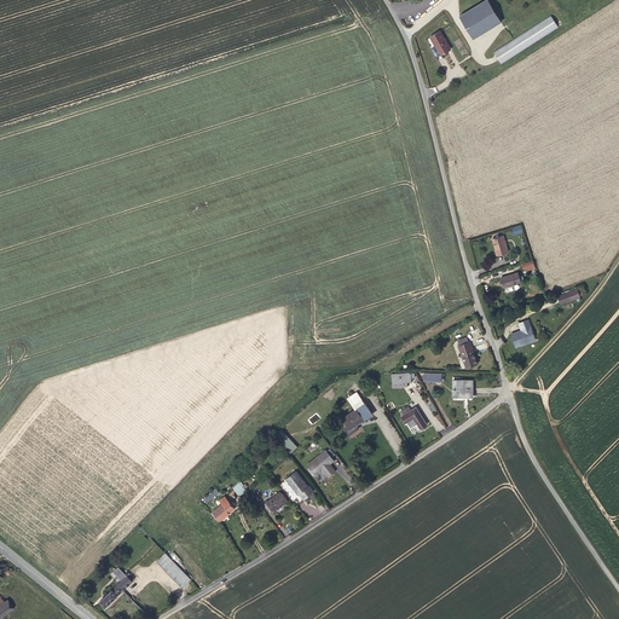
[(486,0),(476,0),(457,13),(472,35),(498,17),(486,0)]
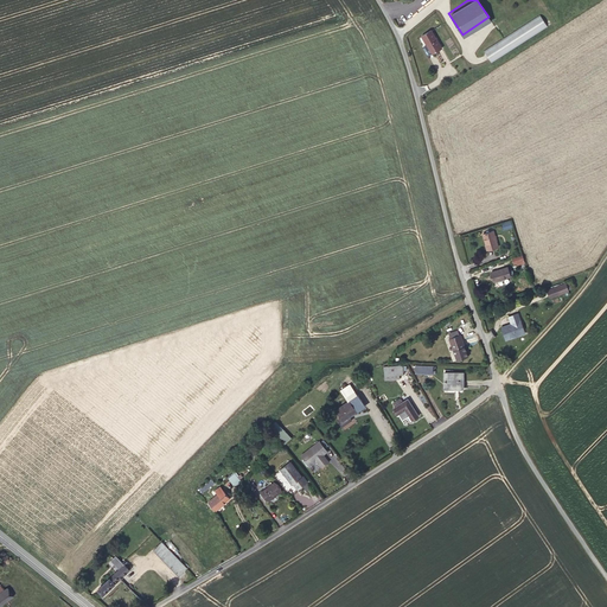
[(540,13),(484,50),(492,61),(548,25),(540,13)]
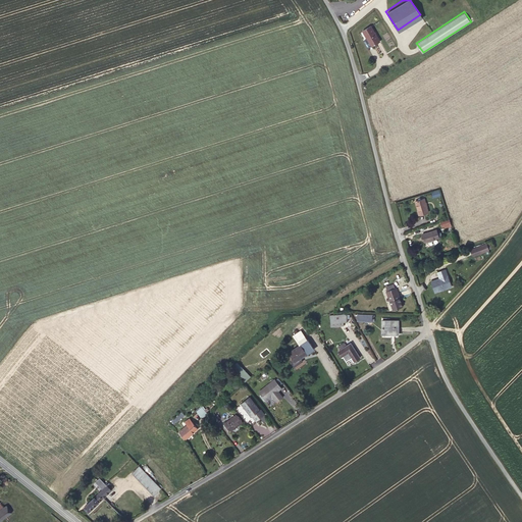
[(378,39),(369,24),(362,30),(371,44),(378,39)]
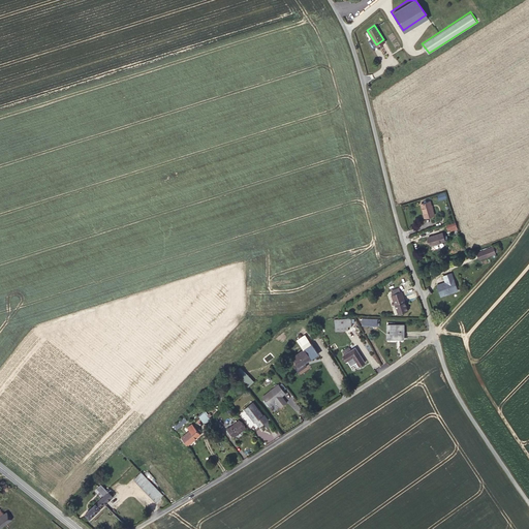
[(438,194),(439,200),(447,198),(445,192),(438,194)]
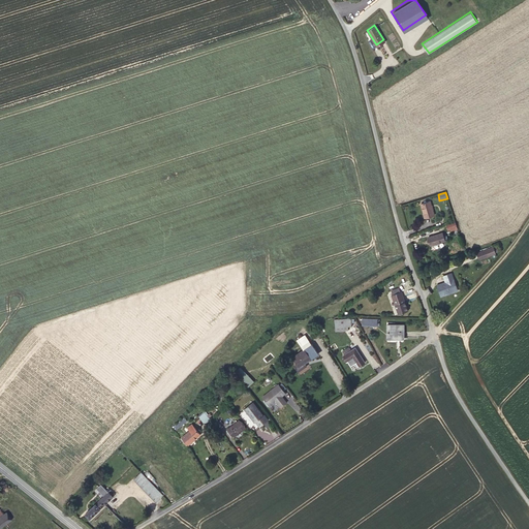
[(434,212),(431,197),(422,199),(426,214),(434,212)]
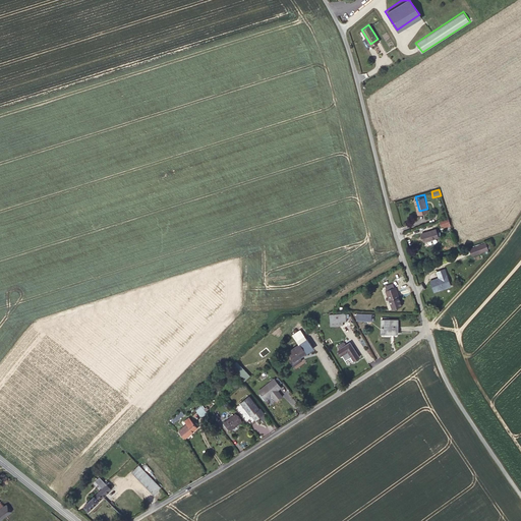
[(450,220),(441,221),(442,228),(451,227),(450,220)]
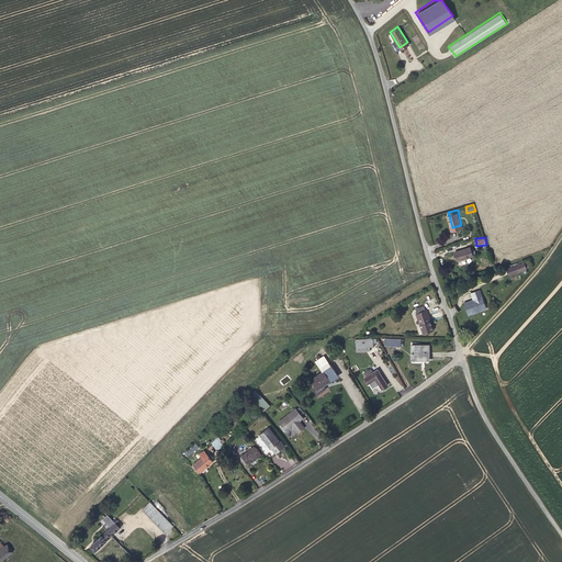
[(473,254),(470,245),(456,249),(458,258),(473,254)]
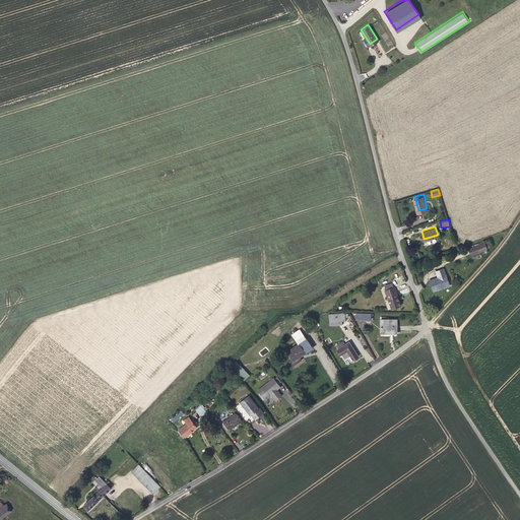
[(467,246),(469,252),(484,246),(482,241),(467,246)]
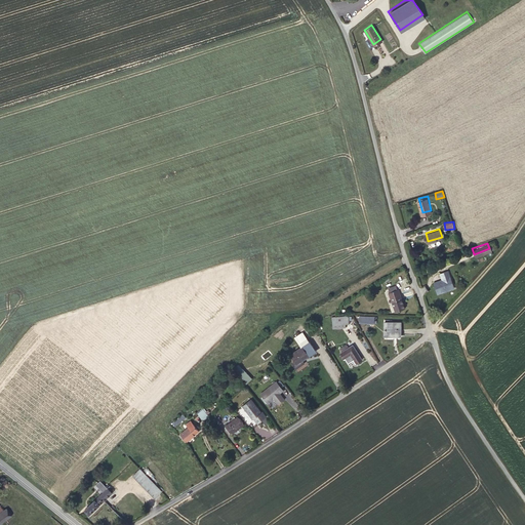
[(453,287),(449,270),(441,272),(443,279),(434,281),(437,291),(453,287)]
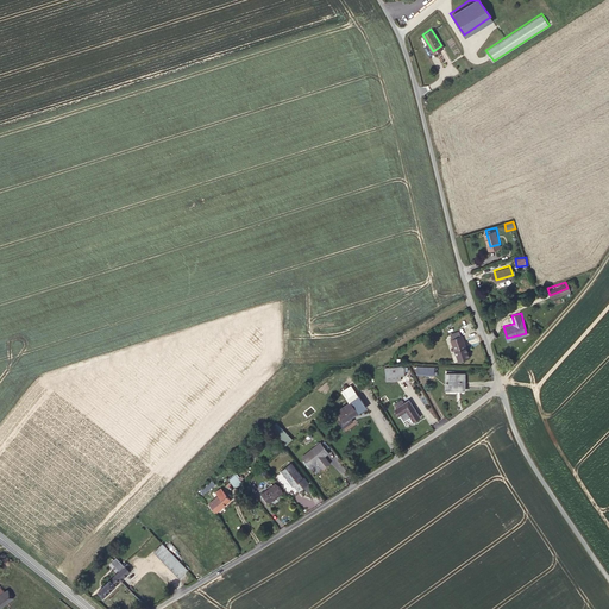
[(454,347),(466,343),(462,331),(460,332),(453,334),(451,336),(454,347)]
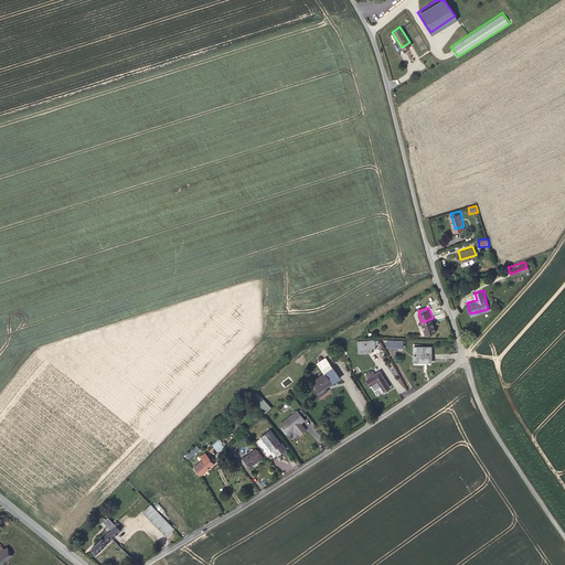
[(436,329),(433,318),(422,322),(426,333),(436,329)]
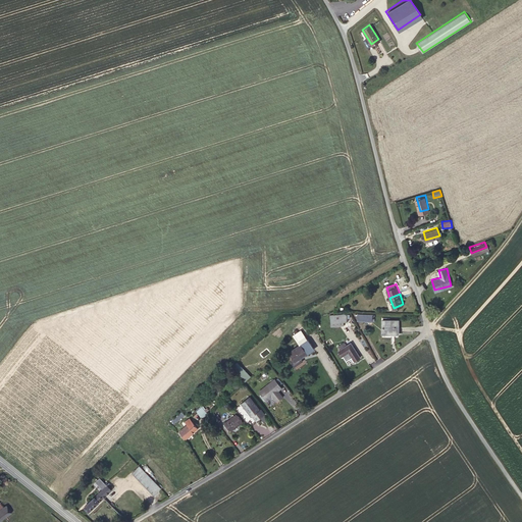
[(347,314),(330,315),(331,326),(344,325),(344,322),(347,321),(347,314)]
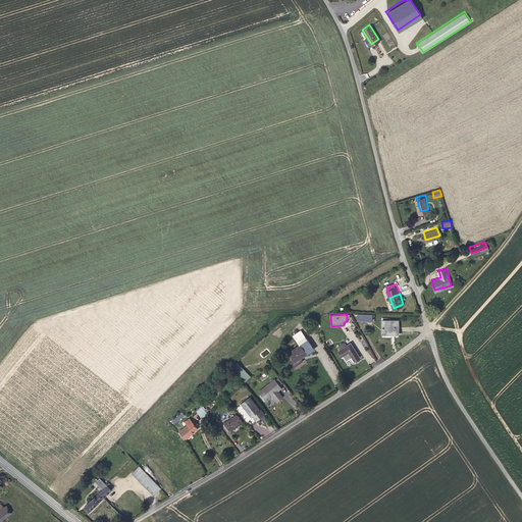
[(329,323),(327,318),(319,322),(321,327),(329,323)]
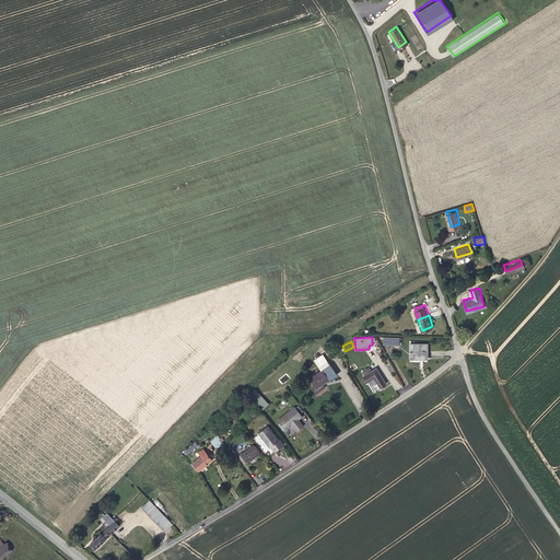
[(428,343),(410,343),(410,358),(428,358),(428,343)]
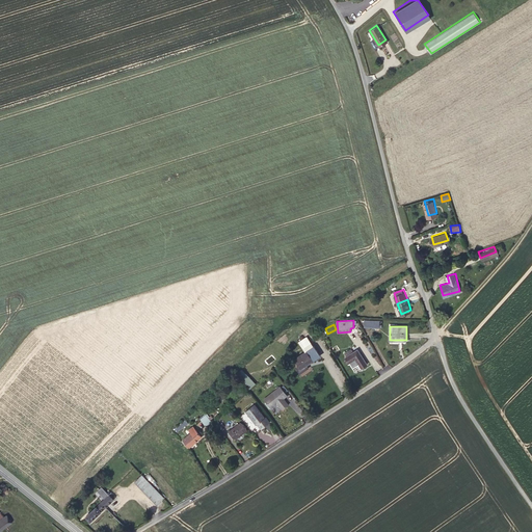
[(308,350),(314,361),(320,356),(314,347),(308,350)]
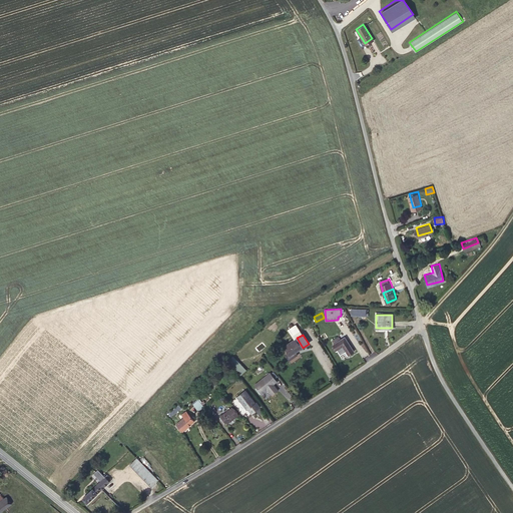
[(354,352),(345,338),(341,340),(339,337),(333,342),(334,344),(333,345),(337,351),(343,346),(349,355),(354,352)]
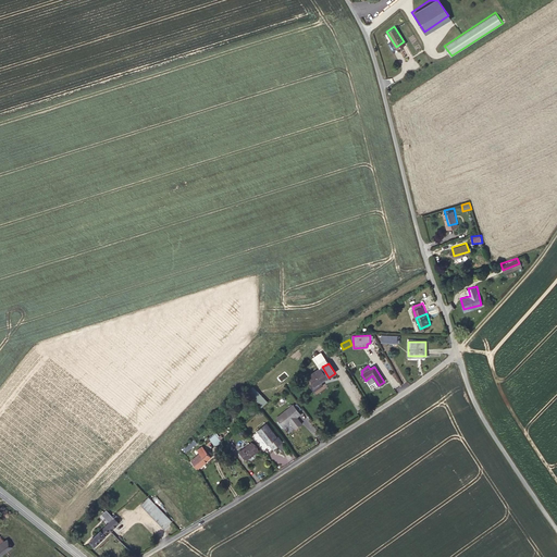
[(327,378),(321,368),(310,374),(310,375),(309,376),(316,386),(327,378)]
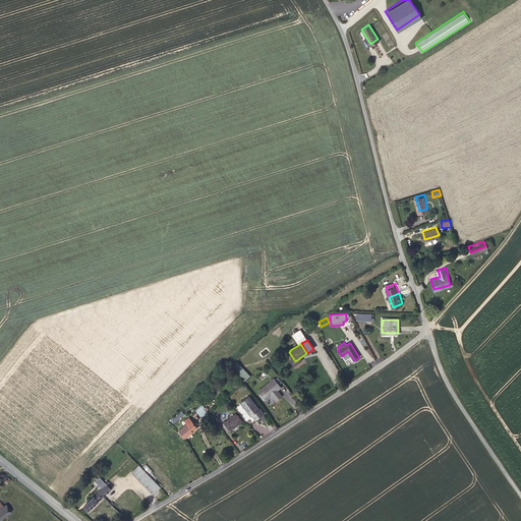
[(277,389),(280,386),(274,379),(258,391),(266,400),(271,396),(273,396),(276,401),(282,396),(278,391),(277,389)]
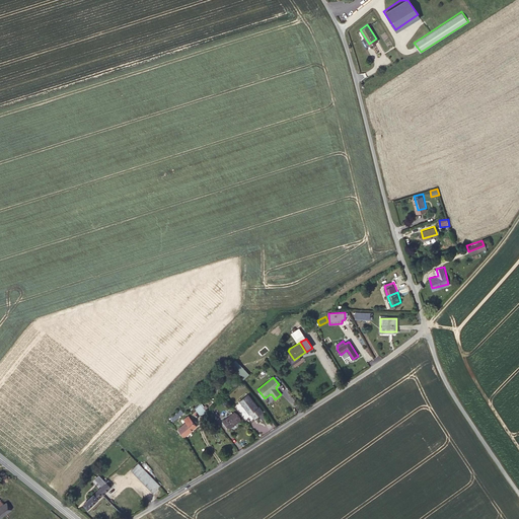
[(258,409),(248,395),(239,401),(249,415),(250,414),(254,419),(263,413),(260,408),(258,409)]
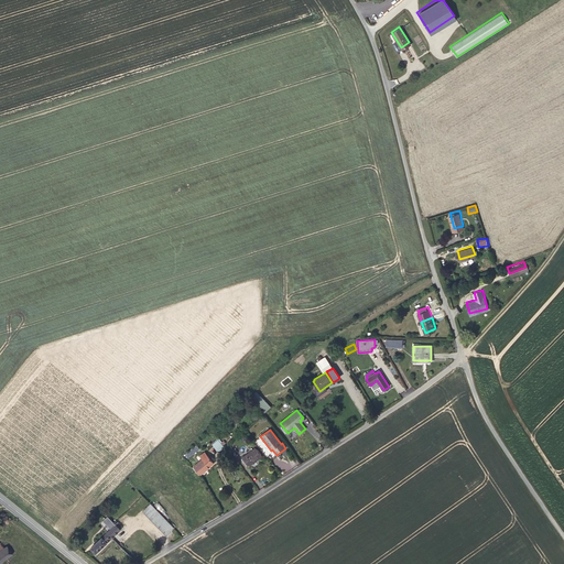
[(224,447),(217,438),(212,443),(218,452),(224,447)]
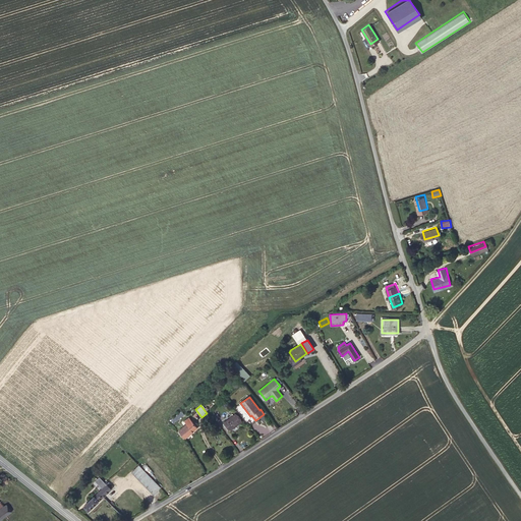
[(212,411),(210,413),(217,422),(219,419),(212,411)]
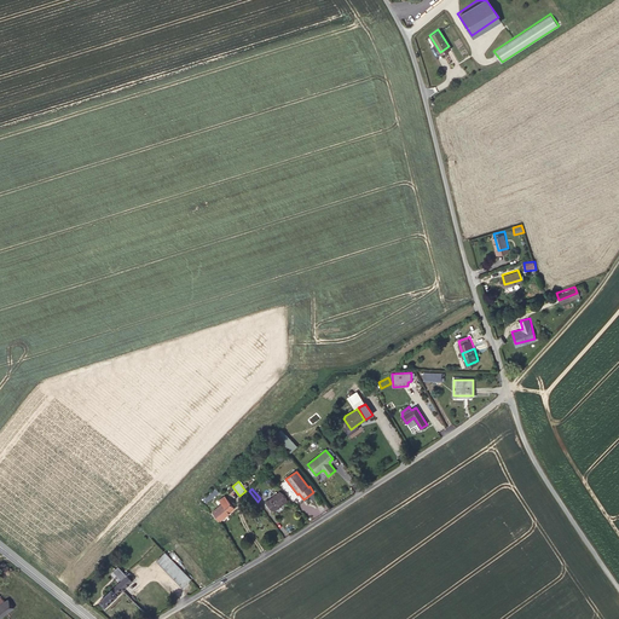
[(219,492),(217,490),(204,499),(207,502),(219,492)]
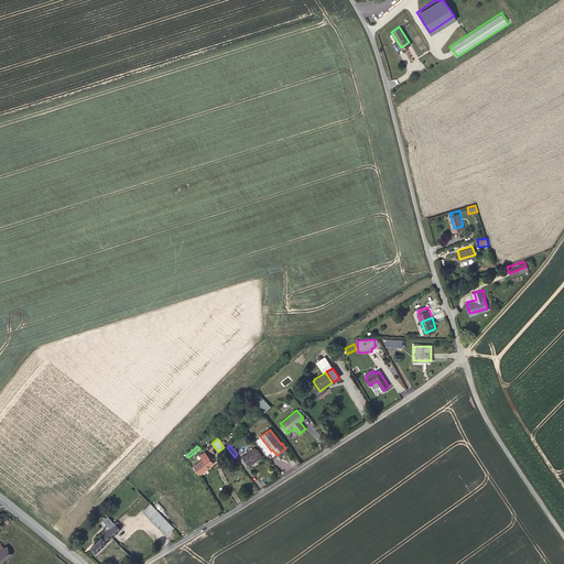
[(261,456),(255,448),(242,457),(249,466),(261,456)]
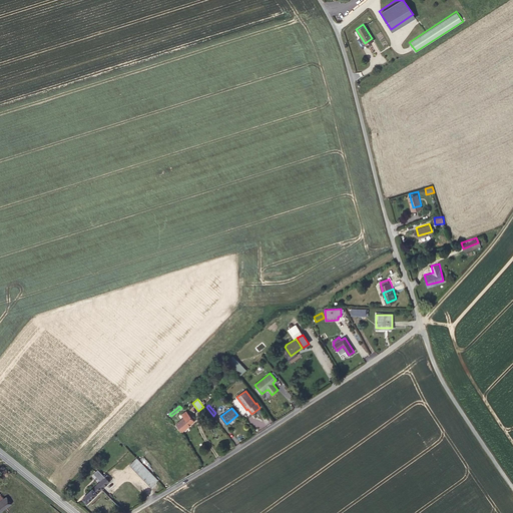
[(175,427),(180,433),(194,421),(186,411),(181,415),(184,418),(175,427)]
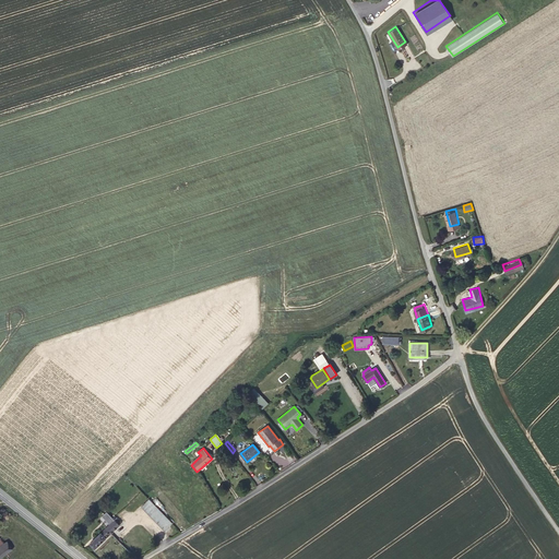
[(193,475),(197,472),(191,465),(187,467),(193,475)]
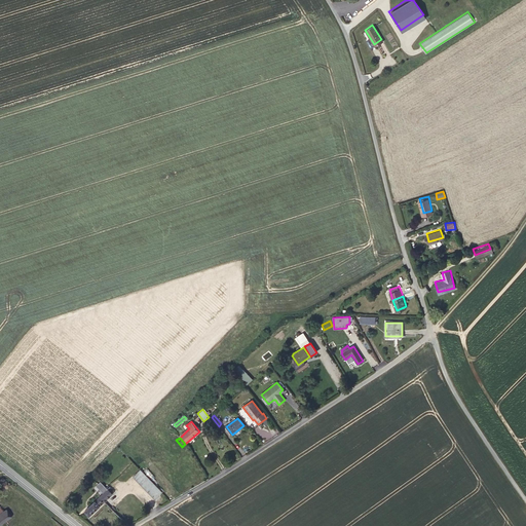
[(162,492),(141,470),(134,477),(155,498),(162,492)]
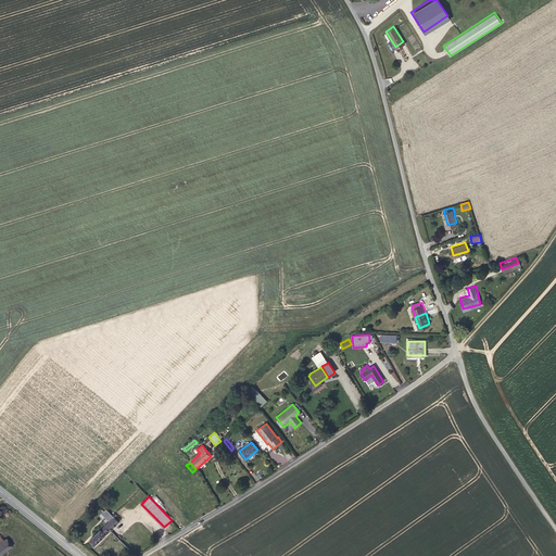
[(114,516),(113,515),(113,516),(106,509),(101,514),(109,521),(114,516)]
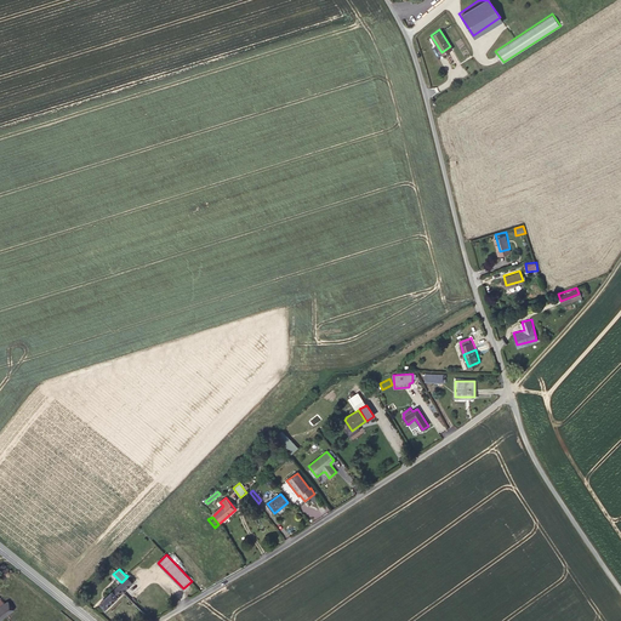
[(121,582),(101,603),(106,609),(132,582),(135,580),(127,573),(126,575),(127,576),(121,582)]
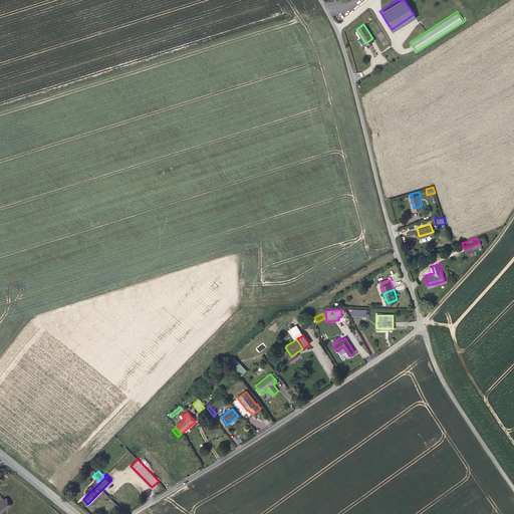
[(0,495),(0,494),(0,510),(1,512),(8,507),(0,495)]
